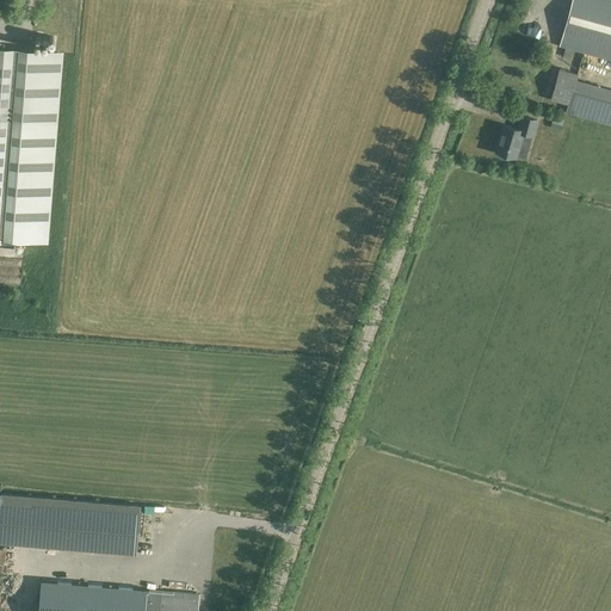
[(610,0),(572,0),(560,45),(610,59),(610,0)]
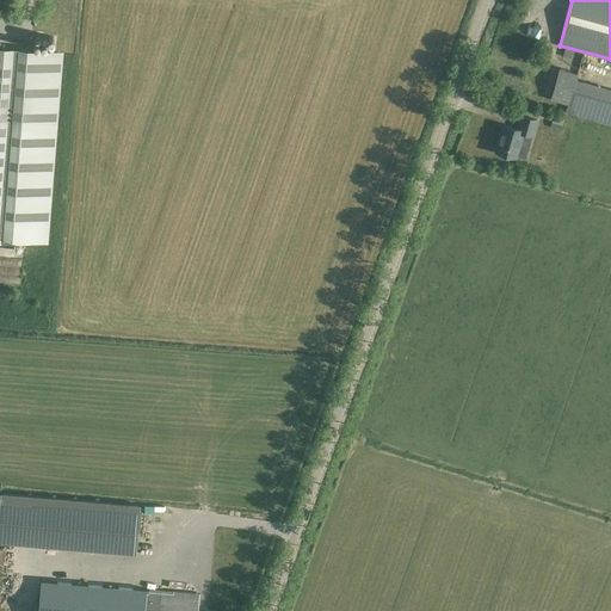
[(13,239),(49,241),(65,54),(0,48),(0,244),(13,246),(13,239)]
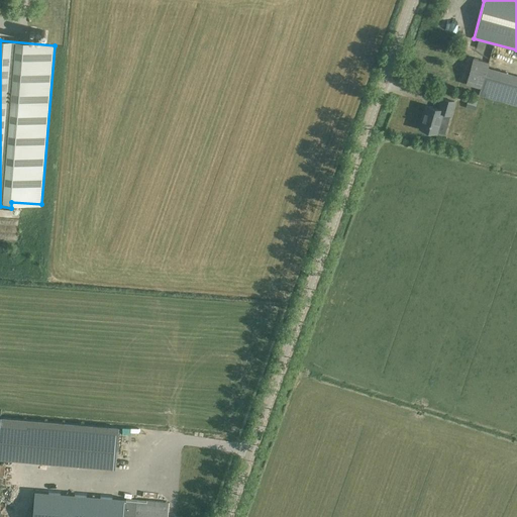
[(474,59),(467,84),(481,88),(479,95),(489,97),(516,105),(516,82),(486,74),(489,63),(483,62),(474,59)]
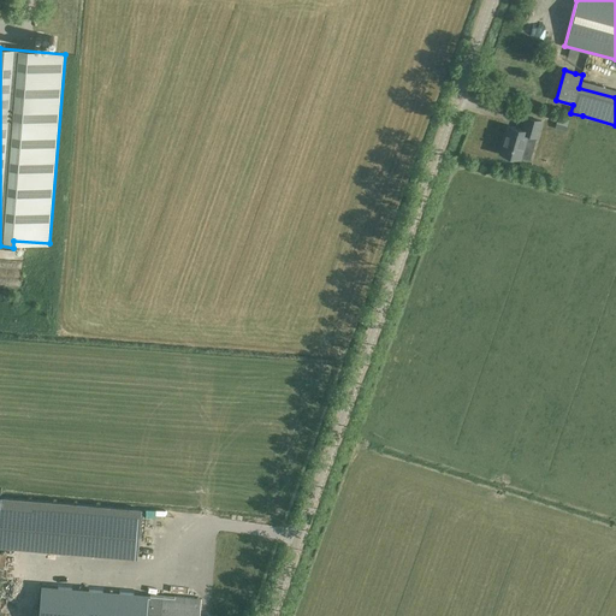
[(503,142),(499,153),(520,159),(527,135),(537,137),(542,120),(527,117),(523,130),(508,125),(505,135),(504,142),(503,142)]
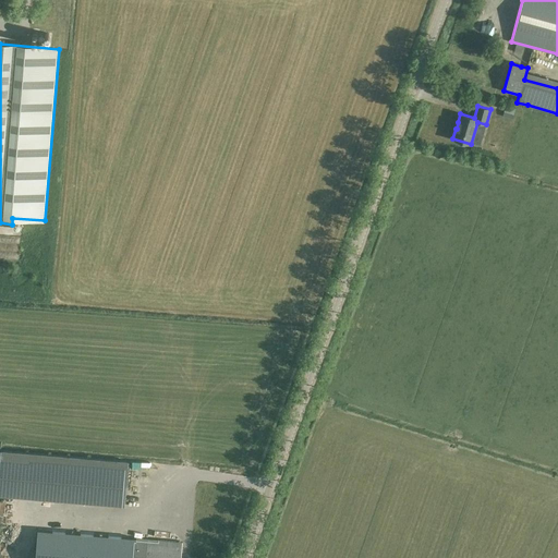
[(506,107),(504,117),(512,119),(516,110),(506,107)]
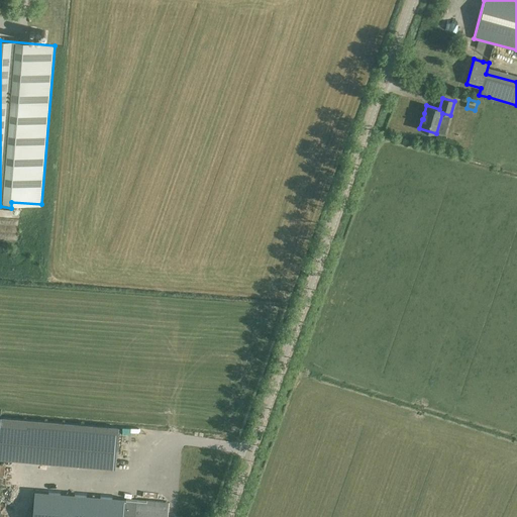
[(119,427),(1,417),(0,432),(0,457),(115,468),(119,427)]
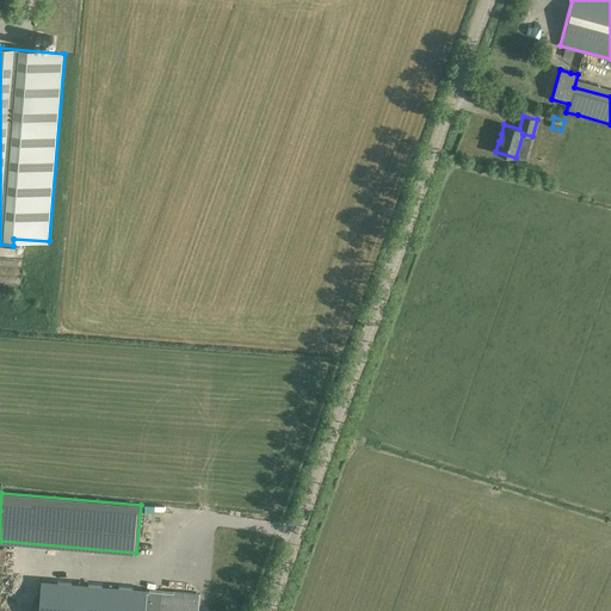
[(42,581),(38,610),(197,610),(198,606),(199,593),(180,592),(161,591),(149,590),(42,581)]
